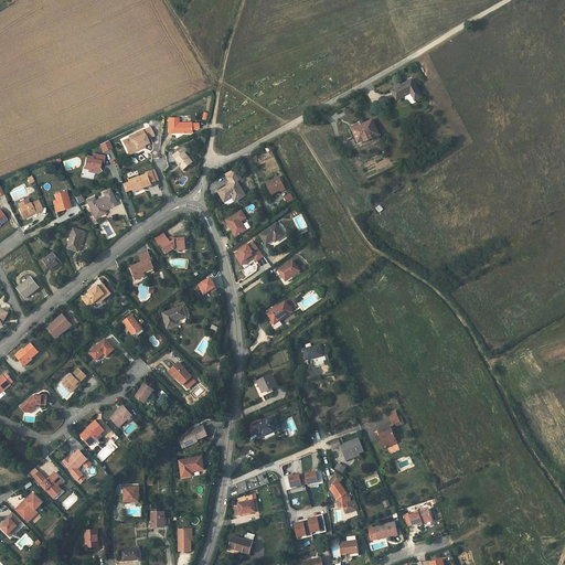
[(320,70),(322,68),(324,72),(331,68),(328,64),(323,57),(311,65),(316,72),(320,70)]
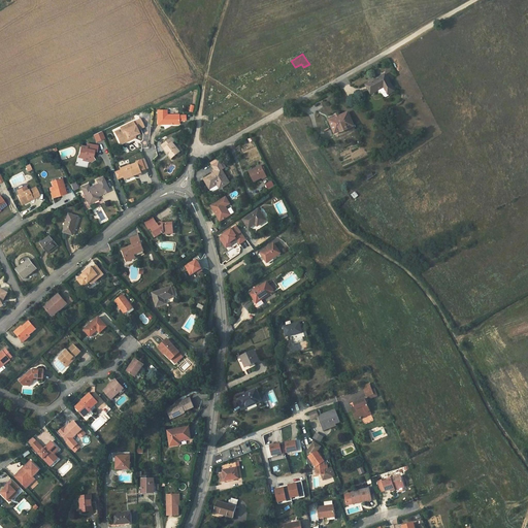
[(301,77),(302,79),(298,81),(301,88),(305,86),(305,85),(311,81),(305,70),(298,73),(301,77)]
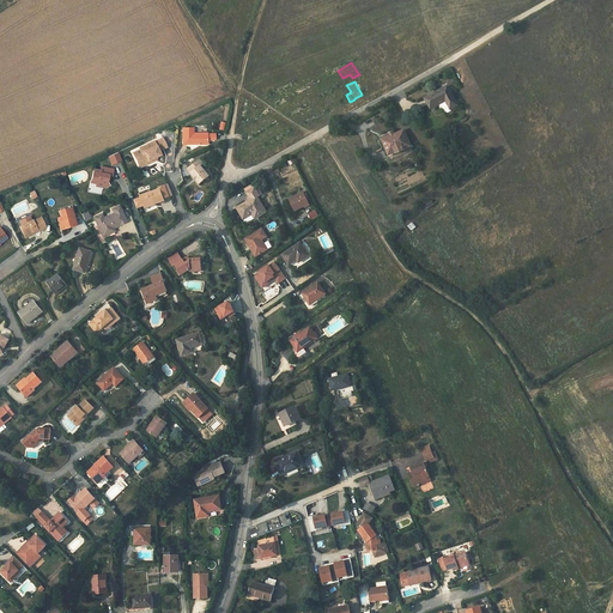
[(284,87),(284,92),(278,92),(278,101),(283,101),(283,103),(291,104),(292,89),(284,87)]
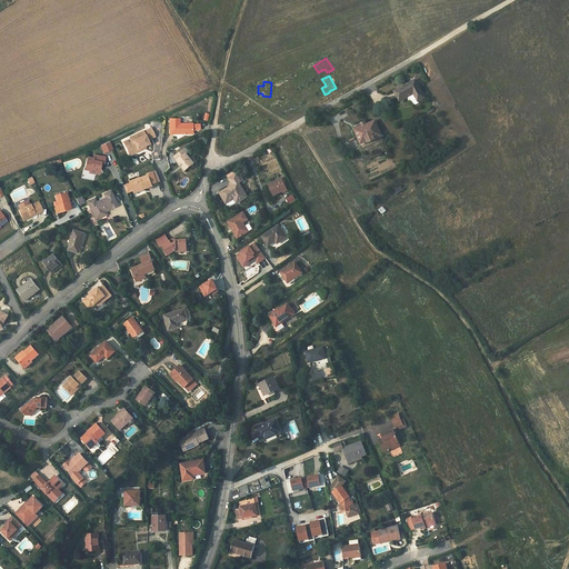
[(411,87),(409,83),(395,91),(400,101),(408,97),(413,93),(419,101),(426,98),(416,82),(412,83),(413,86),(411,87)]
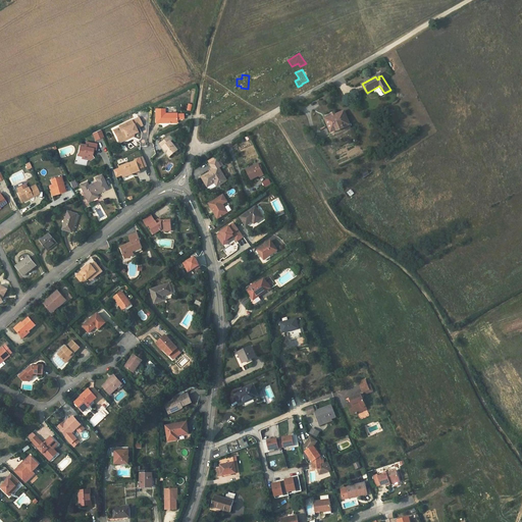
[(291,83),(288,85),(286,84),(283,80),(277,84),(283,95),(291,91),(295,89),(291,83)]
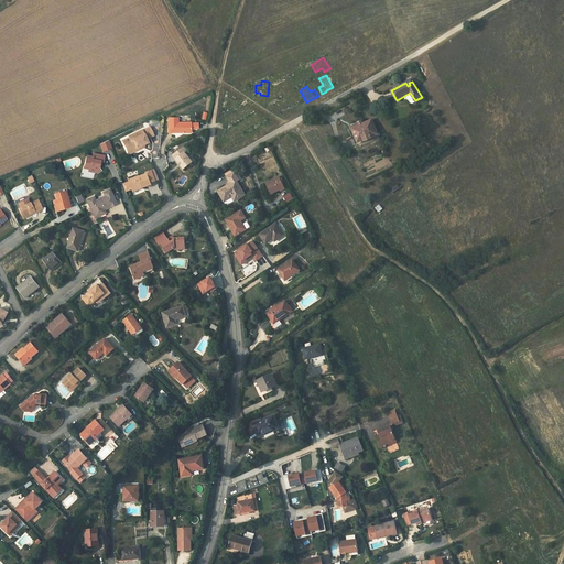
[(410,93),(404,96),(413,105),(416,102),(415,100),(410,93)]
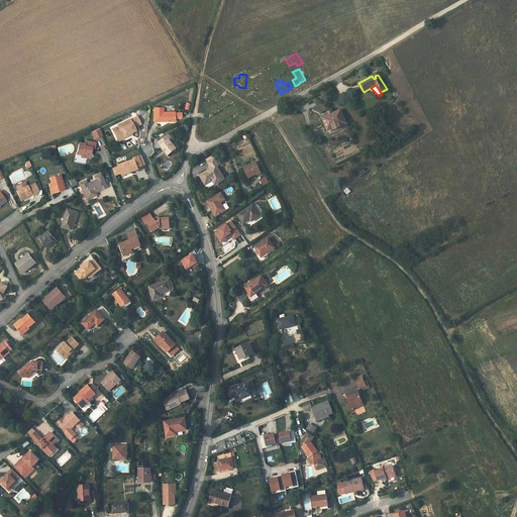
[(247,105),(246,106),(243,103),(237,107),(239,110),(241,109),(244,115),(256,108),(252,103),(247,105)]
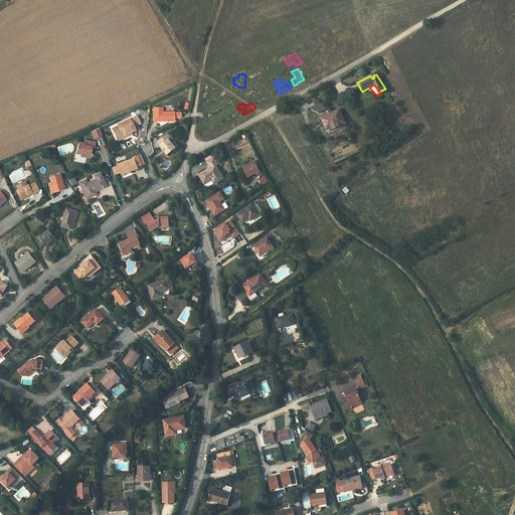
[(161,108),(153,108),(153,121),(174,121),(174,118),(181,118),(180,113),(174,113),(174,112),(161,113),(161,108)]
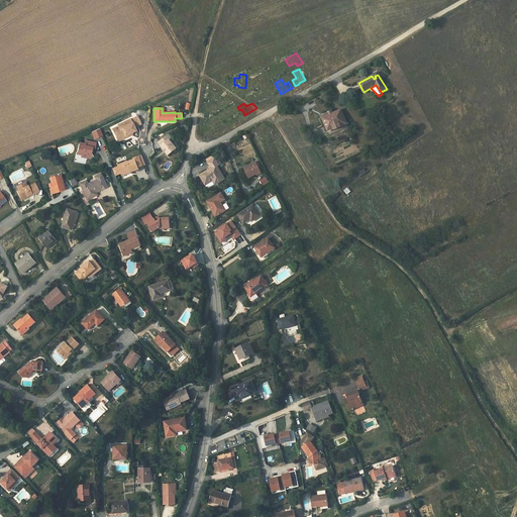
[(340,110),(322,118),(325,123),(326,122),(330,130),(346,123),(340,110)]
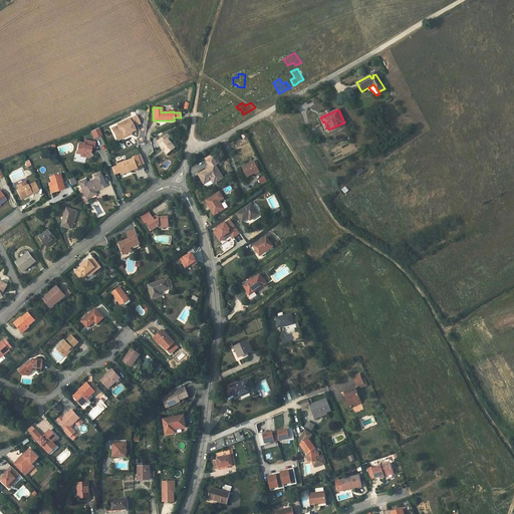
[(111,129),(113,132),(117,140),(125,136),(124,135),(131,132),(130,129),(134,127),(133,126),(140,123),(137,116),(130,119),(130,118),(116,124),(117,125),(111,129)]
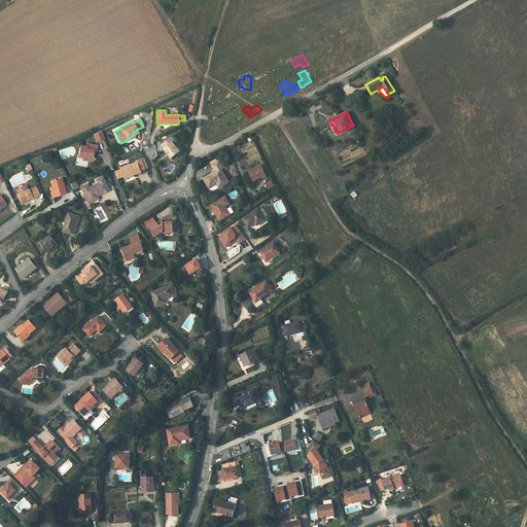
[(217,120),(216,125),(215,125),(210,125),(209,131),(222,133),(223,127),(223,121),(217,120)]
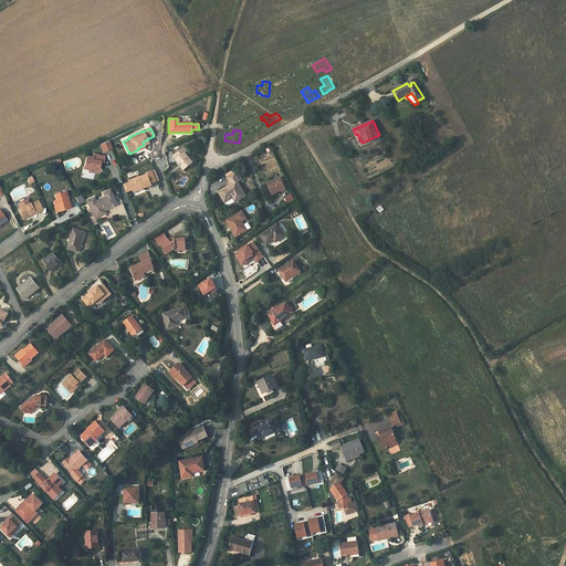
[(356,135),(353,129),(352,130),(358,144),(362,143),(357,134),(356,135)]
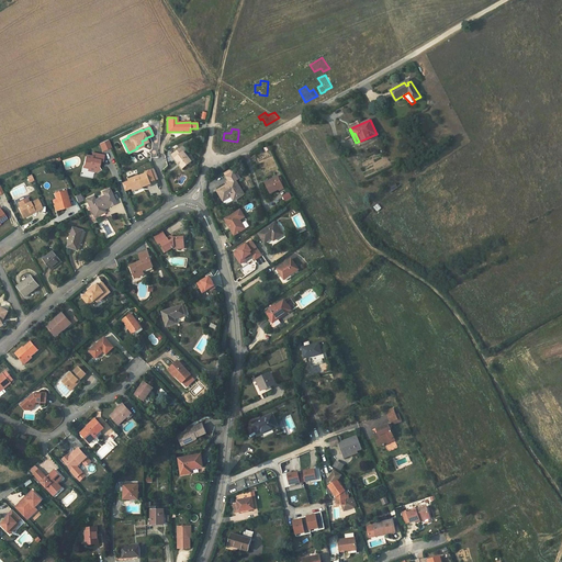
[(183,169),(192,161),(184,152),(187,150),(183,146),(172,155),(183,169)]
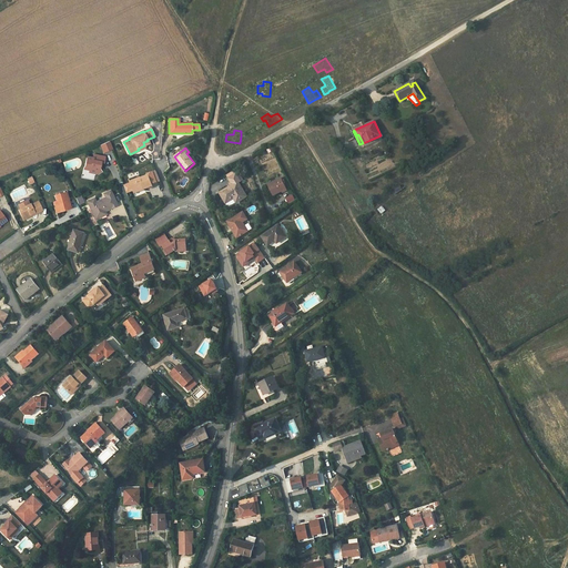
[(93,159),(88,158),(85,168),(90,169),(90,170),(90,173),(98,174),(102,172),(100,169),(100,166),(101,162),(103,162),(104,162),(105,152),(99,151),(98,153),(98,155),(94,154),(93,159)]
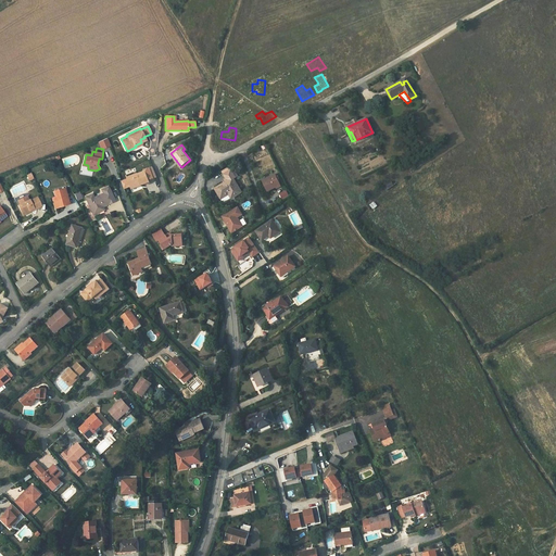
[(146,172),(149,180),(156,177),(153,167),(146,171),(146,172)]
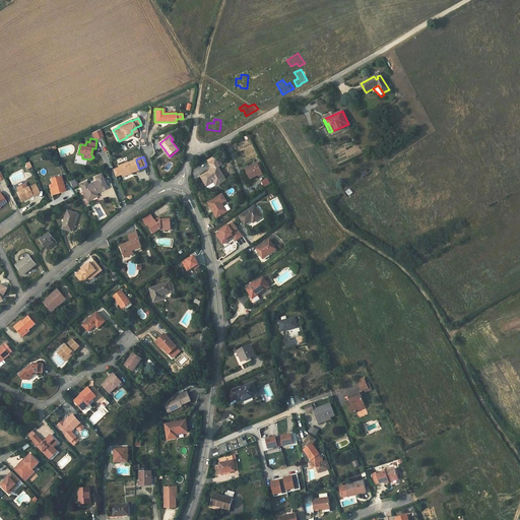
[(215,159),(209,164),(212,167),(209,169),(211,171),(201,177),(209,189),(216,185),(225,180),(218,168),(220,166),(215,159)]
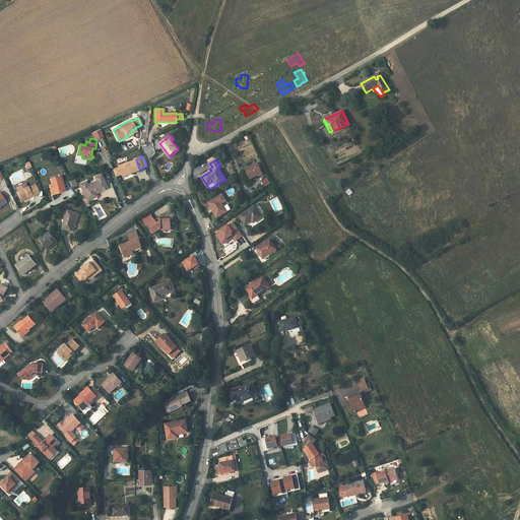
[(129,164),(128,163),(126,164),(126,161),(119,165),(120,168),(122,175),(123,175),(131,172),(132,174),(133,173),(140,171),(139,169),(136,160),(129,164)]
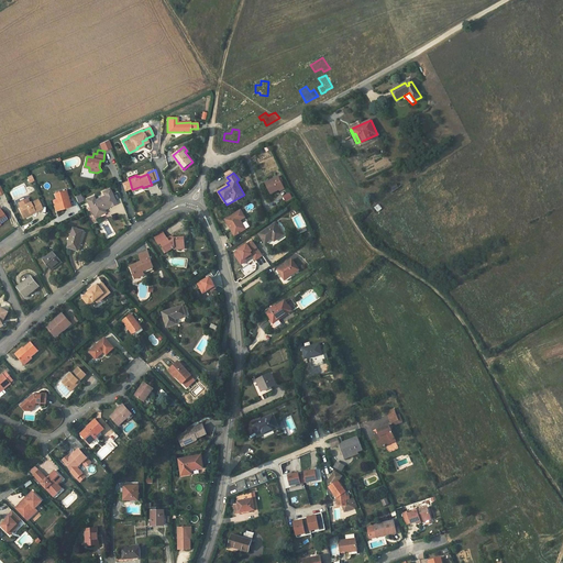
[(279,177),(265,184),(271,195),(284,187),(279,177)]
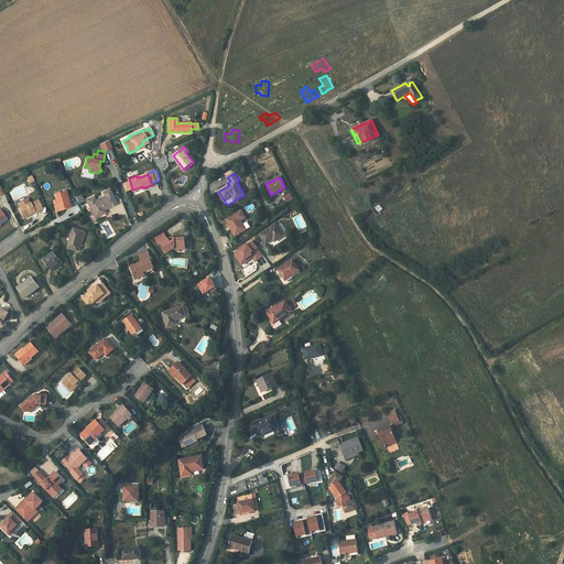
[(94,196),(86,199),(95,217),(106,212),(105,209),(117,204),(109,190),(102,192),(105,196),(95,201),(94,196)]
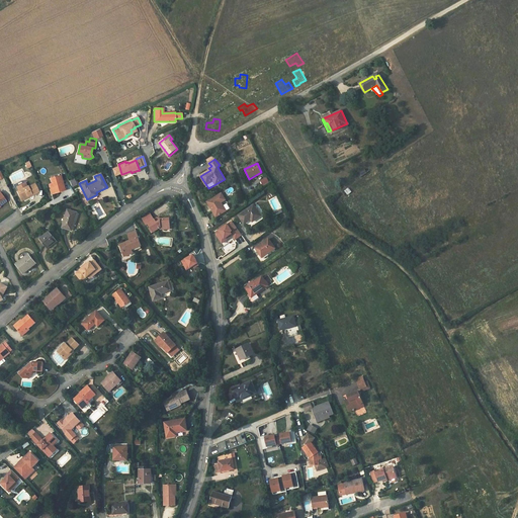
[(50,179),(51,184),(54,193),(65,190),(61,175),(50,179)]
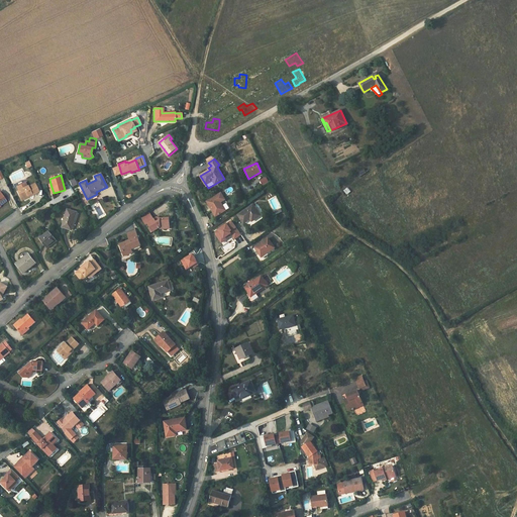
[(262,185),(269,182),(266,177),(260,180),(262,185)]
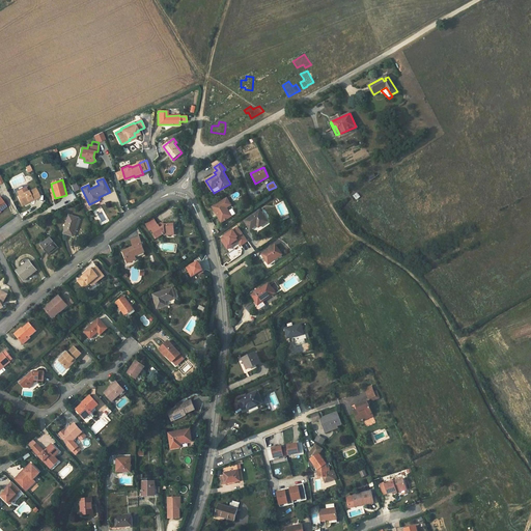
[(73,192),(78,190),(75,183),(70,185),(73,192)]
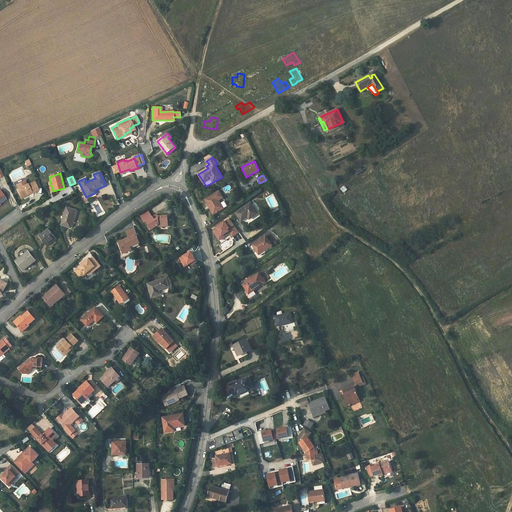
[(30,192),(31,193),(38,190),(34,182),(27,185),(27,184),(26,184),(18,189),(16,189),(19,195),(21,194),(23,197),(27,195),(27,194),(30,192)]
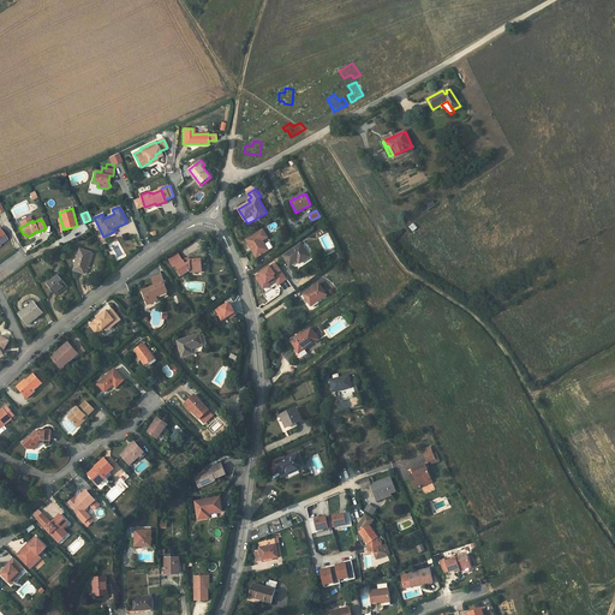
[(263,230),(246,239),(257,258),(269,251),(274,248),(263,230)]
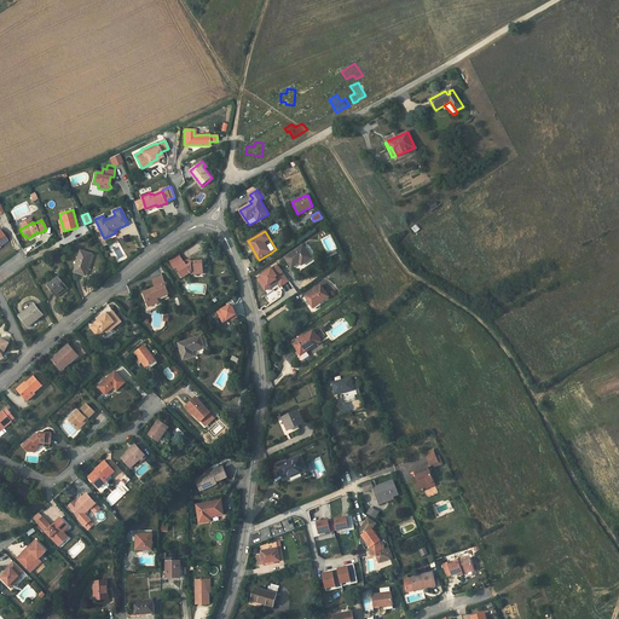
[(304,246),(285,258),(293,267),(300,262),(302,265),(312,259),(304,246)]
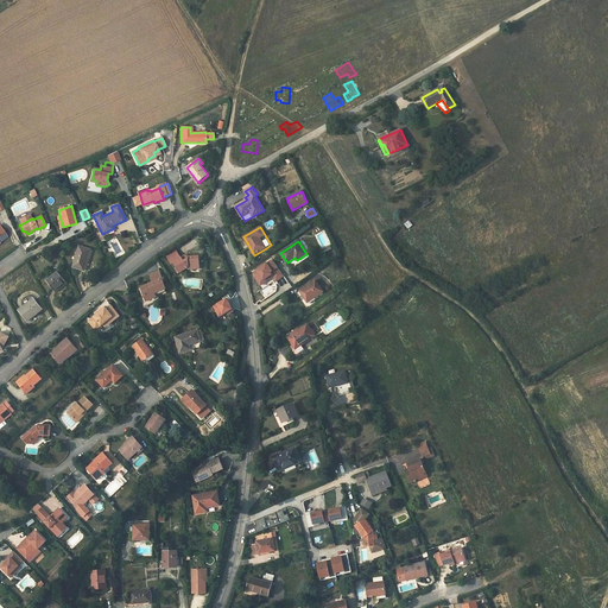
[(90,251),(80,247),(74,267),(84,271),(90,251)]
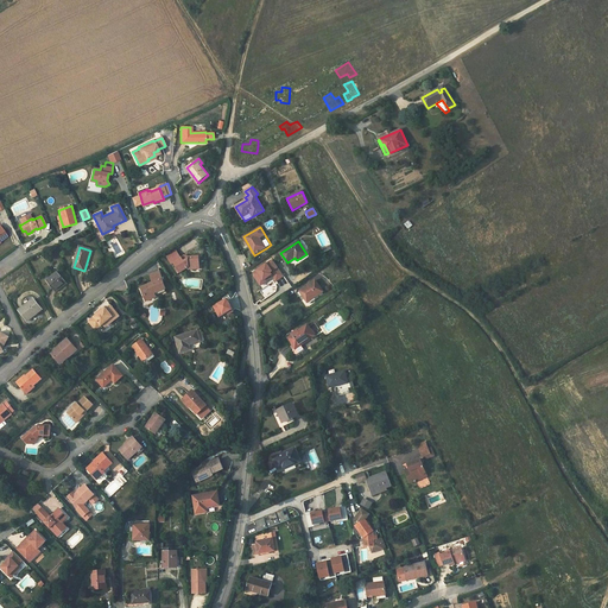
[(177,267),(181,272),(189,267),(189,272),(200,272),(200,257),(188,257),(188,255),(185,255),(181,258),(176,251),(166,255),(172,265),(175,263),(177,267)]
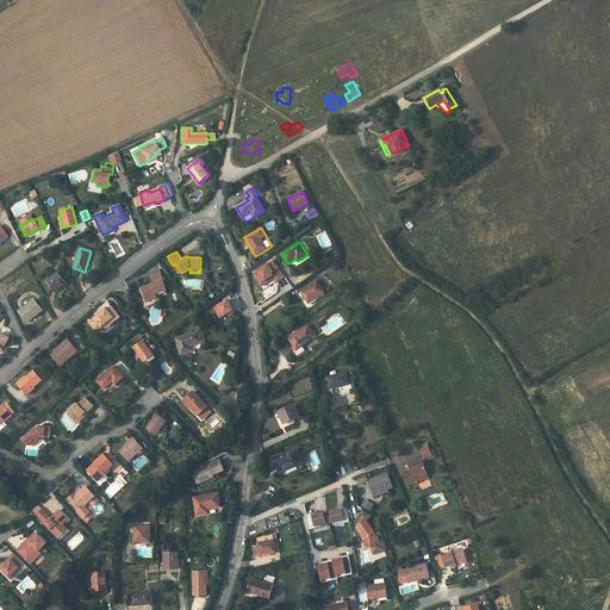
[(273,261),(253,274),(261,285),(266,281),(265,279),(272,274),(277,281),(284,277),(273,261)]
